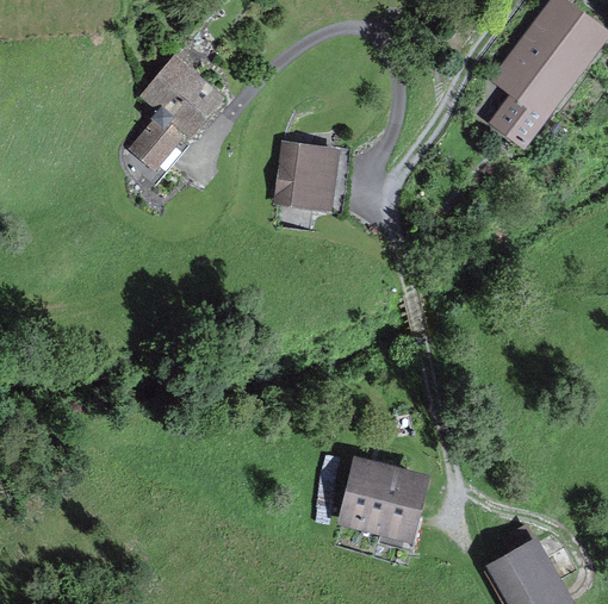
[(520,145),(607,33),(607,31),(569,0),(559,0),(500,75),(513,86),(486,119),(520,145)]
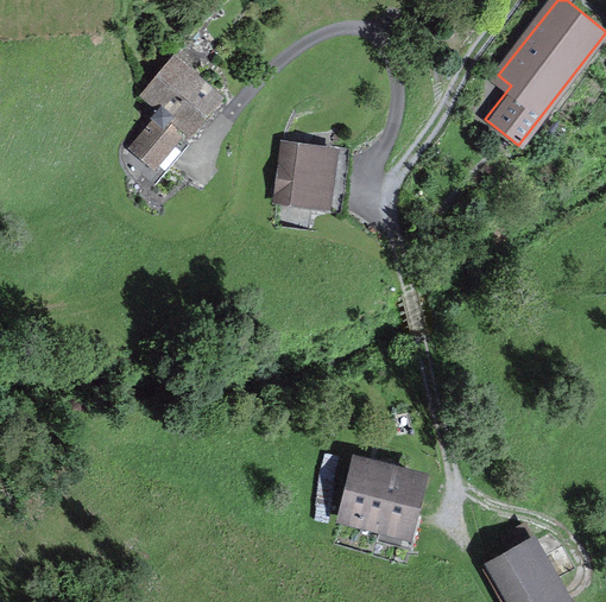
[(215,95),(172,57),(145,88),(164,106),(130,144),(152,165),(215,95)]
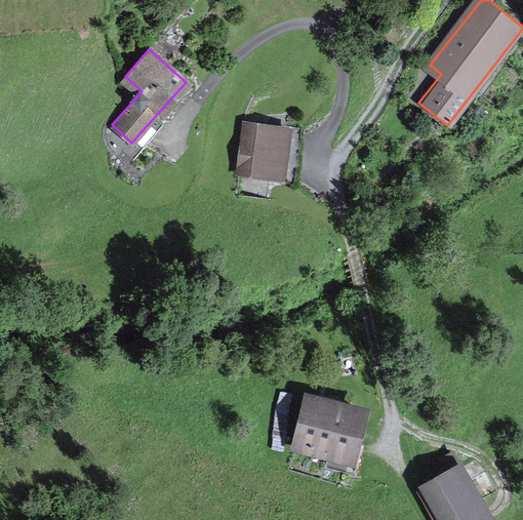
[(283,180),(289,132),(245,126),(239,173),(283,180)]
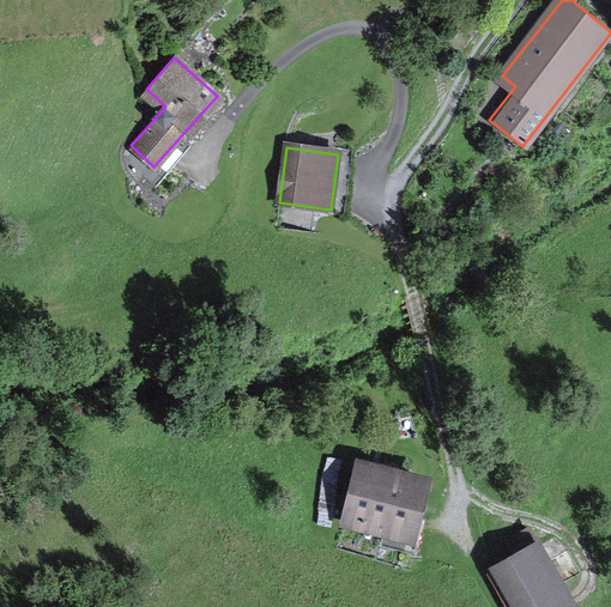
[(415,546),(433,478),(355,457),(337,526),(415,546)]
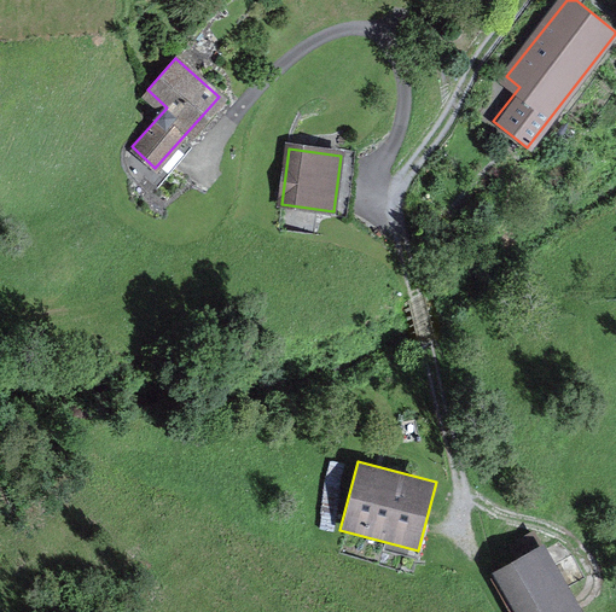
[(513,611),(577,611),(540,546),(492,572),(513,611)]
